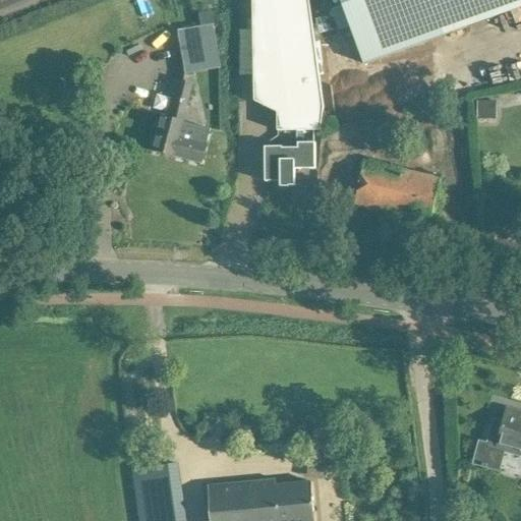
[(308,0),(252,0),(254,102),(278,113),(278,131),(298,131),(298,149),(283,149),(283,148),(265,148),(266,182),(283,182),(283,186),(290,186),(290,187),(295,186),(295,170),(315,169),(314,131),(321,131),(324,108),(308,0)]
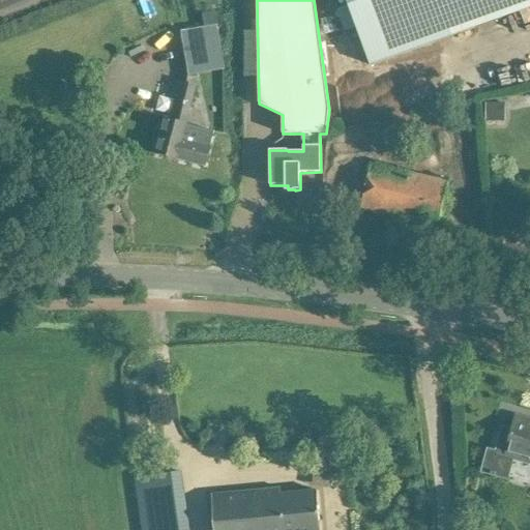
[(529,0),(347,0),(349,5),(337,9),(345,30),(356,26),(371,65),(451,36),(529,7),(529,0)]
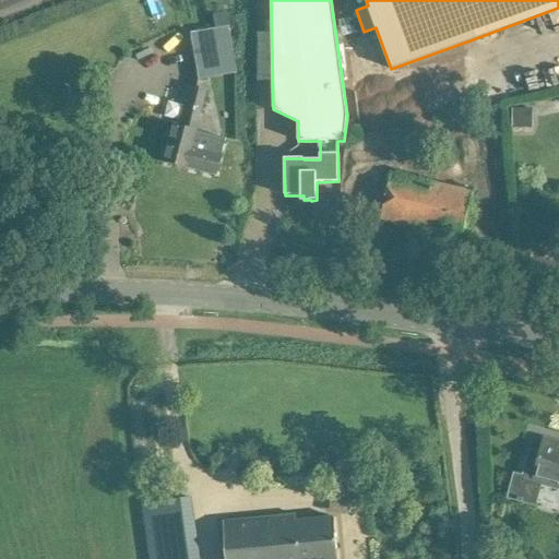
[(189,34),(198,81),(234,73),(225,27),(189,34)]
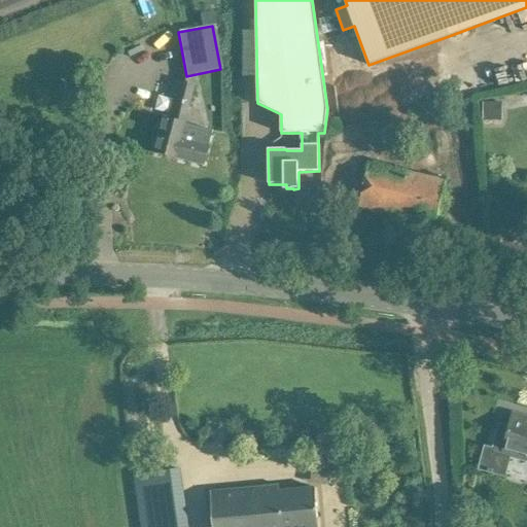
[(510,40),(526,38),(526,28),(508,30),(510,40)]
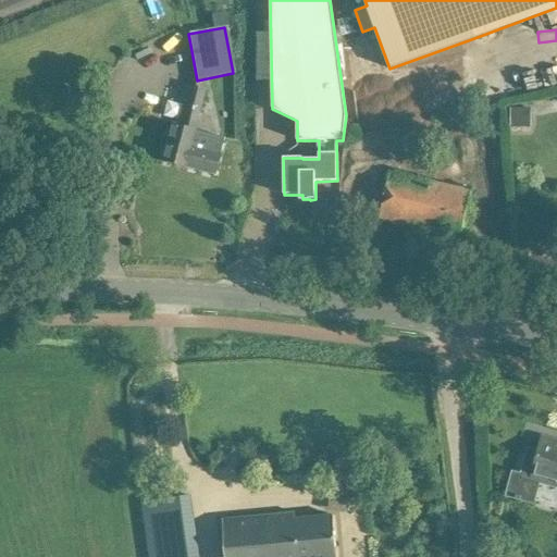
[(213,175),(223,138),(193,131),(203,89),(186,85),(176,124),(170,122),(165,140),(163,140),(162,144),(164,145),(160,161),(213,175)]
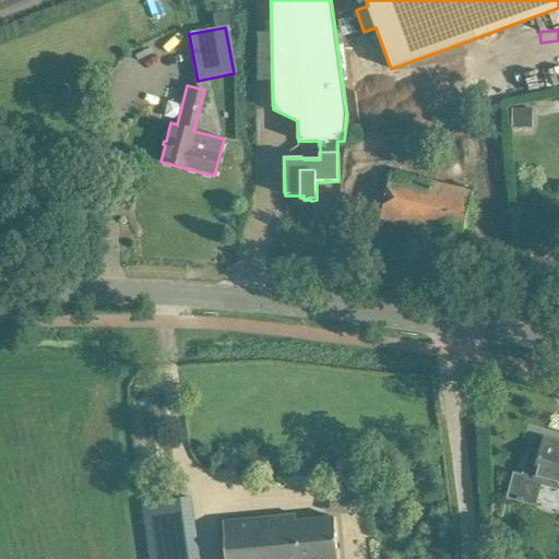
[(537,133),(538,115),(524,114),(523,132),(537,133)]
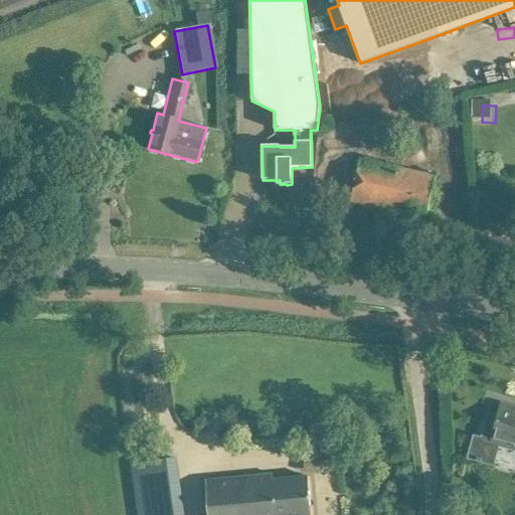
[(351,202),(425,221),(436,177),(360,161),(351,202)]
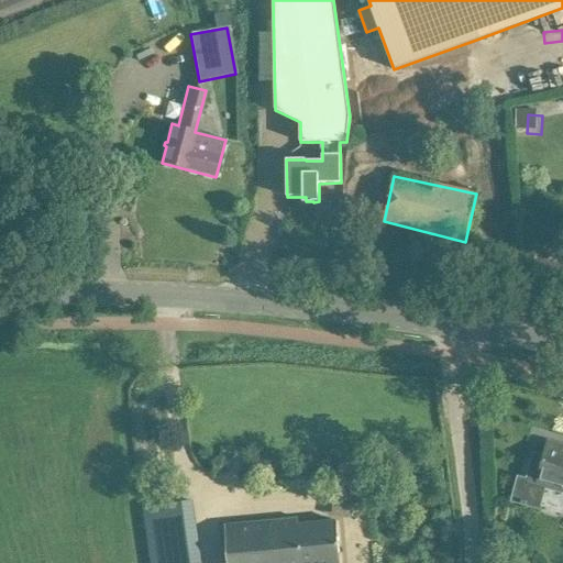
[(562,495),(562,446),(548,442),(543,459),(533,456),(526,485),(562,495)]
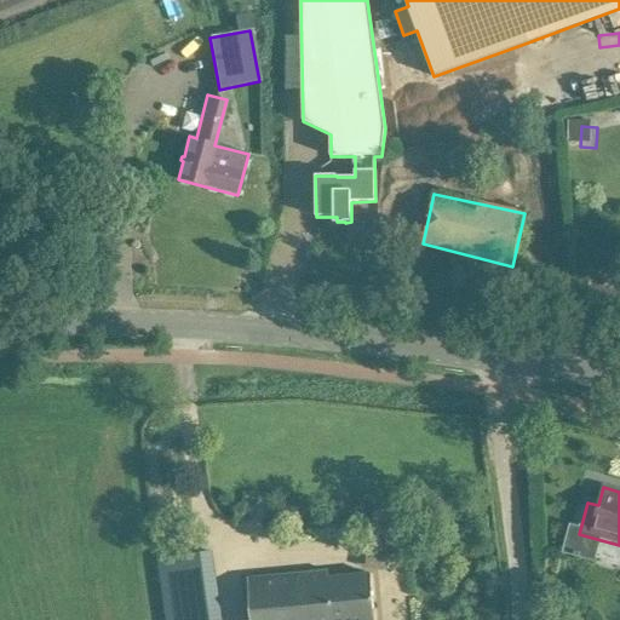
[(220,619),(213,552),(160,560),(166,619),(220,619)]
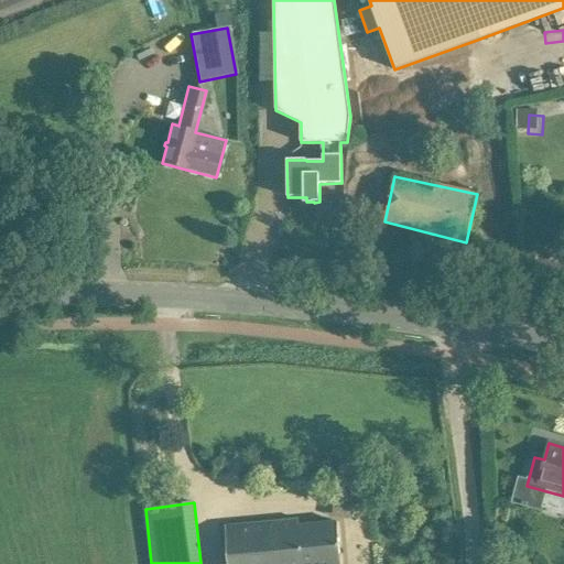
[(228,563),(342,563),(338,522),(299,527),(299,520),(225,527),(228,563)]
